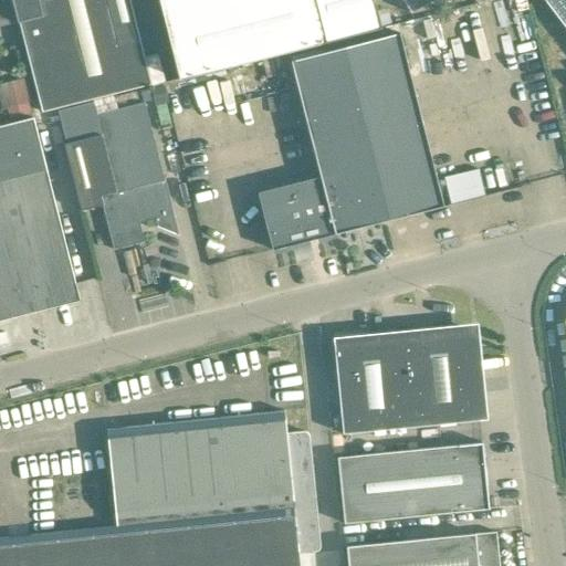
[(0,0),(0,25),(19,21),(43,112),(152,84),(129,0),(0,0)]
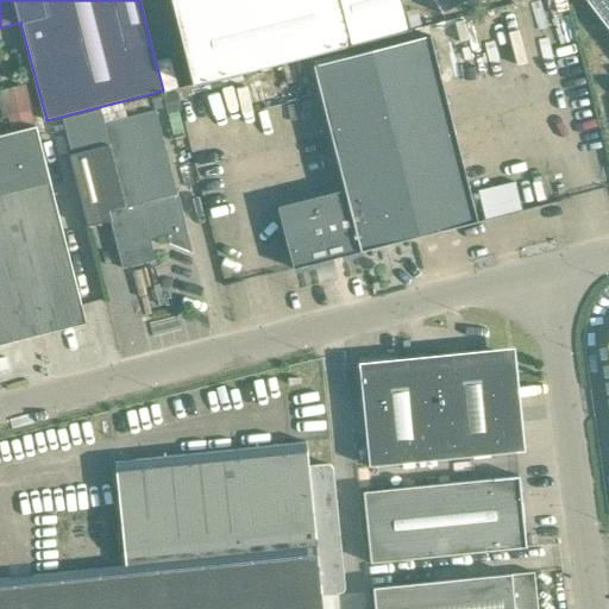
[(410,31),(402,0),(171,0),(194,87),(410,31)]
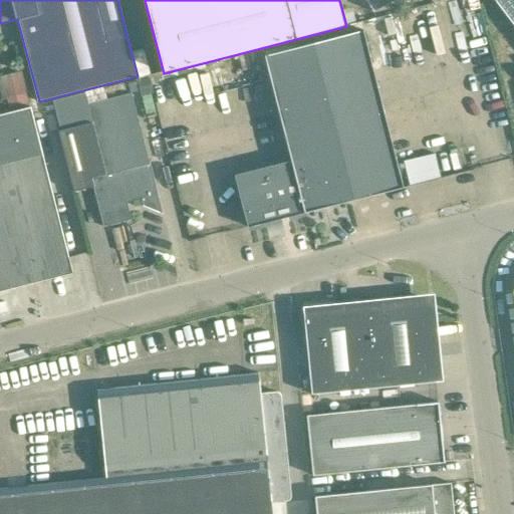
[(393,0),(365,0),(373,12),(393,0)]
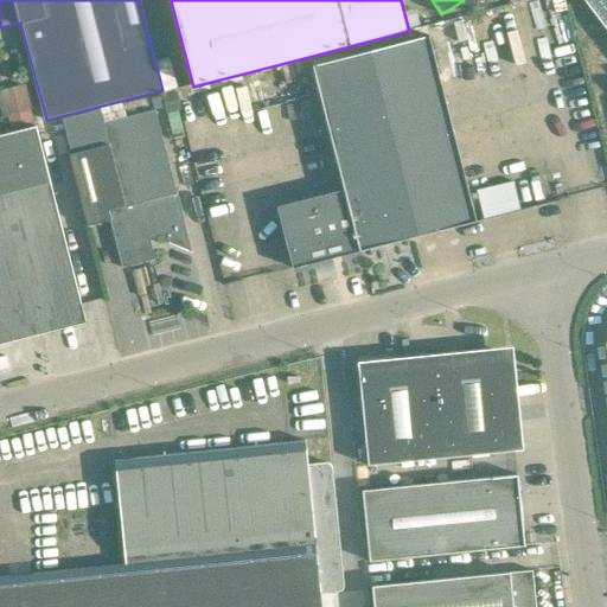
[(606,0),(583,0),(606,31),(606,0)]
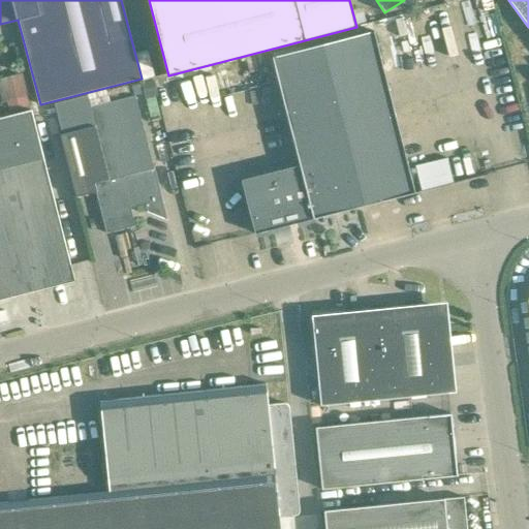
[(255,234),(415,192),(410,173),(373,31),(272,57),(300,164),(242,180),(255,234)]
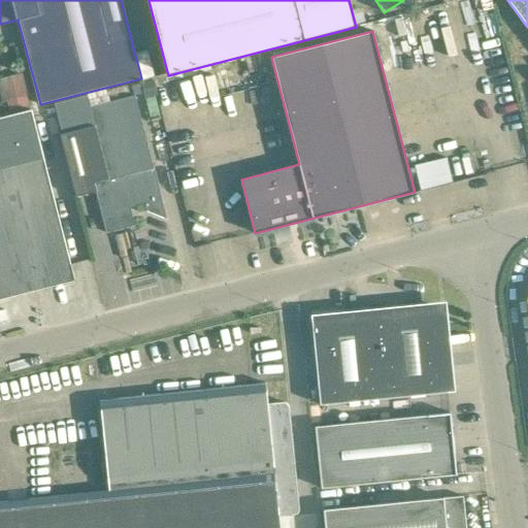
[(22,74),(11,74),(11,94),(22,93),(22,74)]
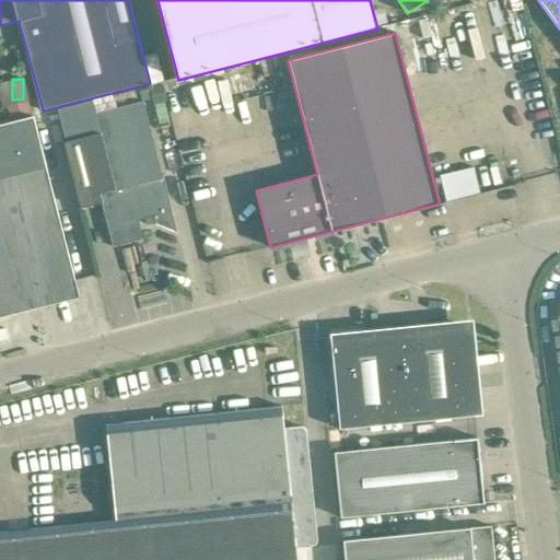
[(143,101),(95,113),(92,100),(57,109),(66,139),(63,140),(81,208),(102,202),(113,246),(143,238),(138,220),(153,216),(155,223),(177,232),(143,101)]
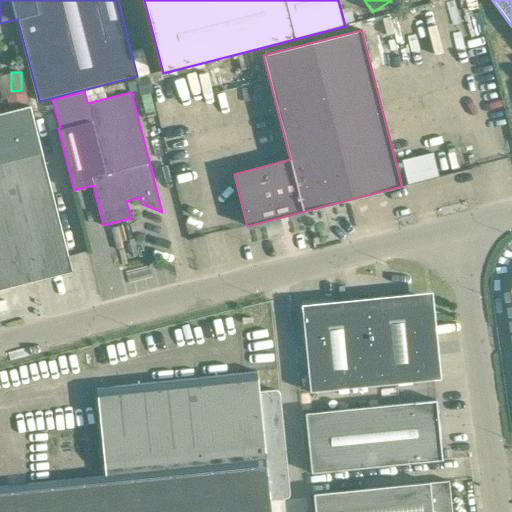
[(0,289),(73,271),(31,106),(0,113),(0,289)]
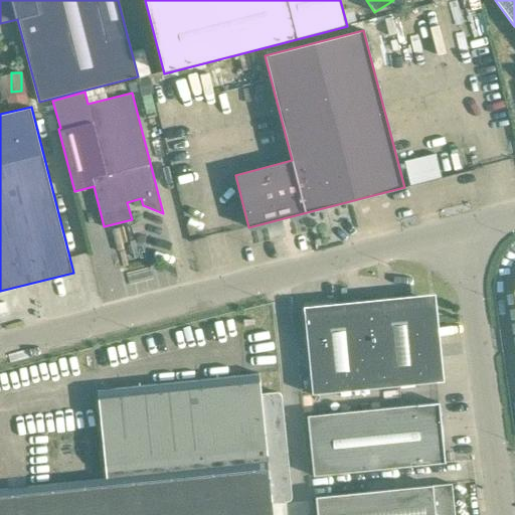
[(367,307),(375,388),(438,382),(430,301),(367,307)]
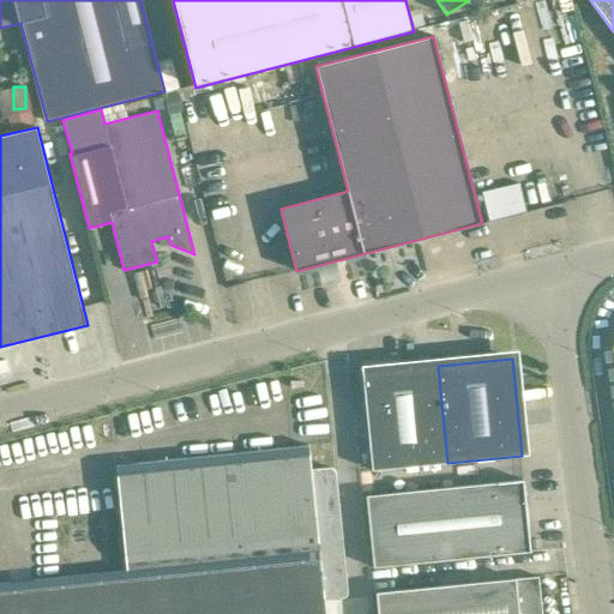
[(447,463),(438,366),(402,369),(401,362),(362,366),(372,470),(447,463)]
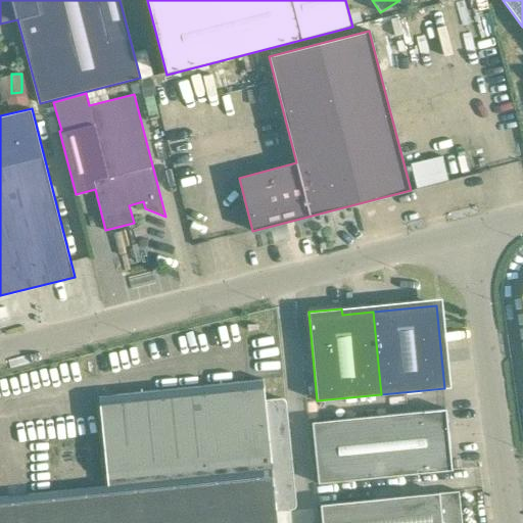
[(281,398),(280,398),(266,399),(264,379),(99,396),(107,485),(0,496),(0,522),(278,522),(277,512),(291,511),(292,510),(293,510),(294,509),(295,508),(296,507),(296,506),(296,505),(296,504),(286,402),(286,401),(285,401),(285,400),(284,399),(283,398),(282,398),(281,398)]
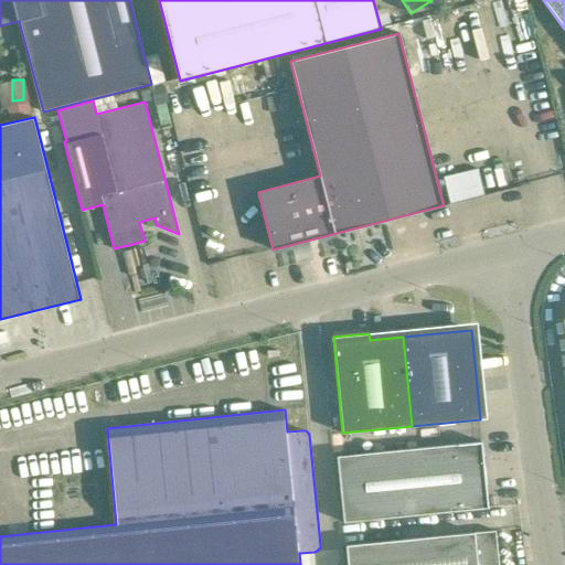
[(338,456),(343,522),(489,508),(482,443),(338,456)]
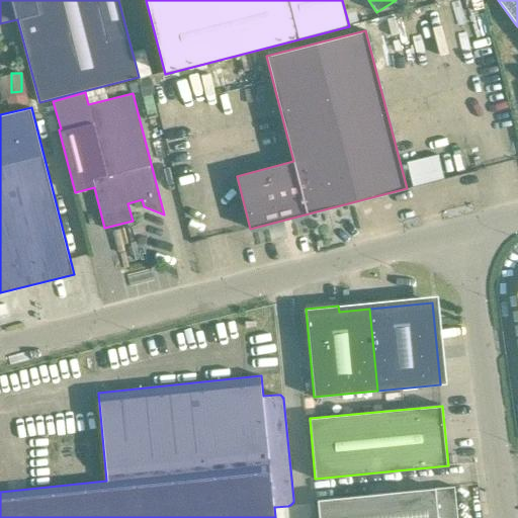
[(319,517),(457,517),(454,487),(318,500),(319,517)]
